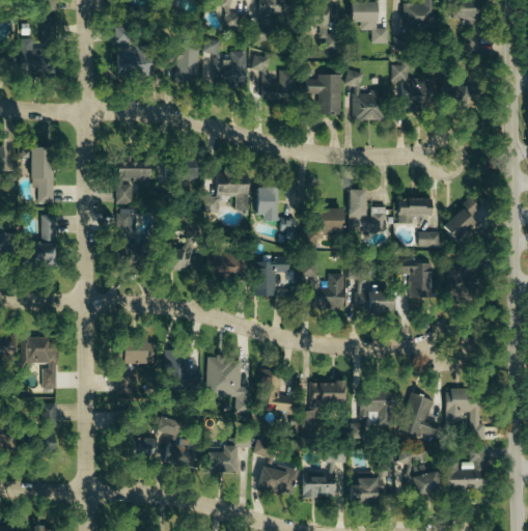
[(37,0),(38,10),(56,9),(55,0),(37,0)]
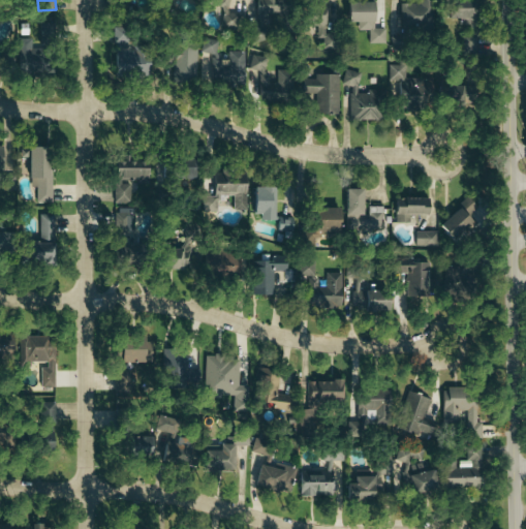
[(230,0),(204,0),(205,4),(223,5),(222,29),(239,30),(240,13),(230,12),(230,0)]
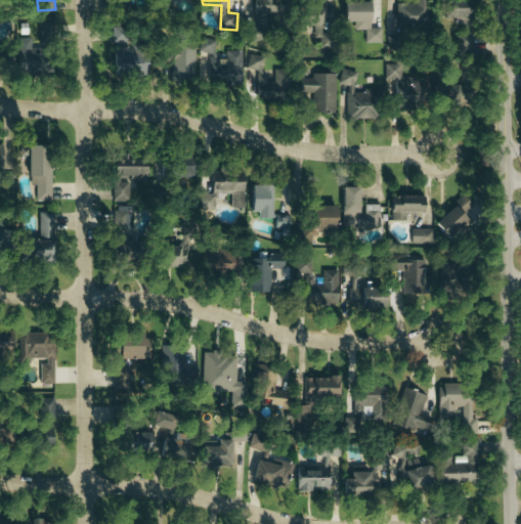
[(278,0),(255,0),(255,19),(278,19),(278,0)]
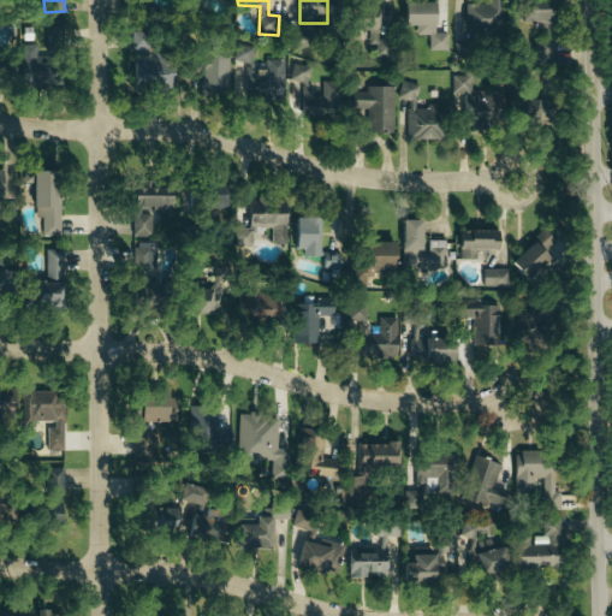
[(551,0),(522,0),(523,21),(536,21),(536,29),(553,28),(551,0)]
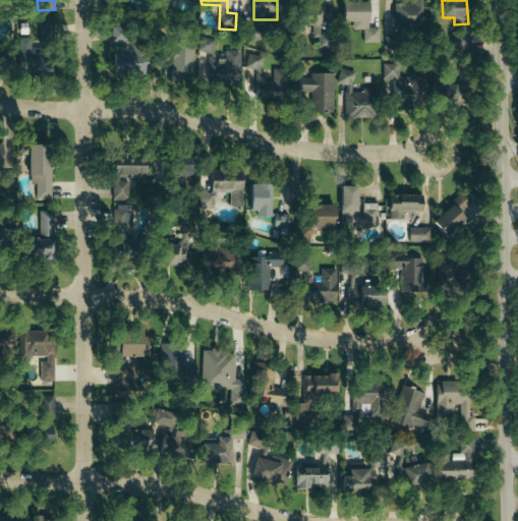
[(368,1),(342,2),(343,21),(354,21),(354,30),(364,30),(364,43),(381,43),(381,27),(369,27),(368,1)]
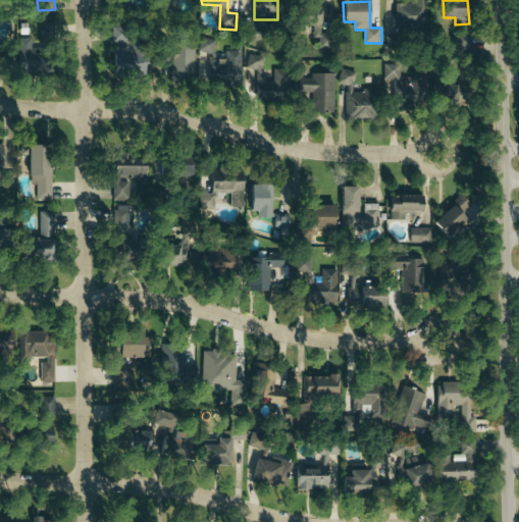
[(307,39),(321,38),(321,39),(322,39),(321,4),(306,5),(307,39)]
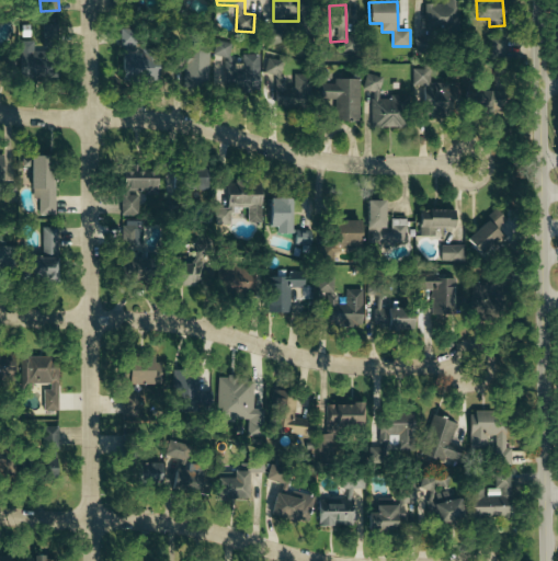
[(58,24),(43,24),(42,42),(57,43),(58,24)]
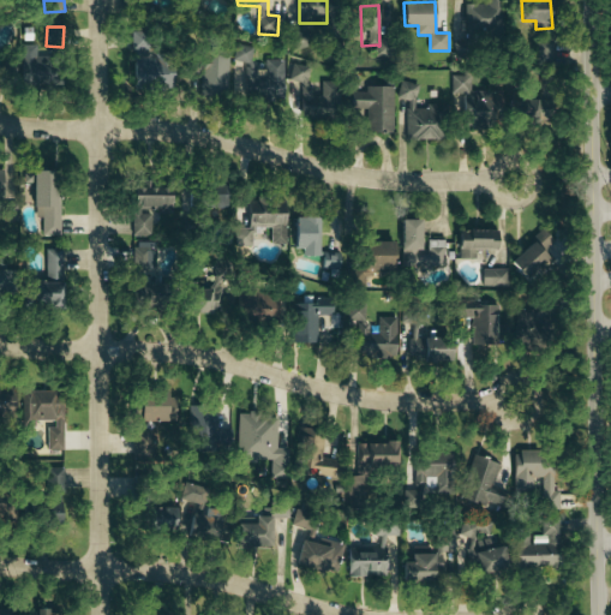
[(173,89),(173,59),(156,59),(156,33),(133,33),(133,89),(173,89)]
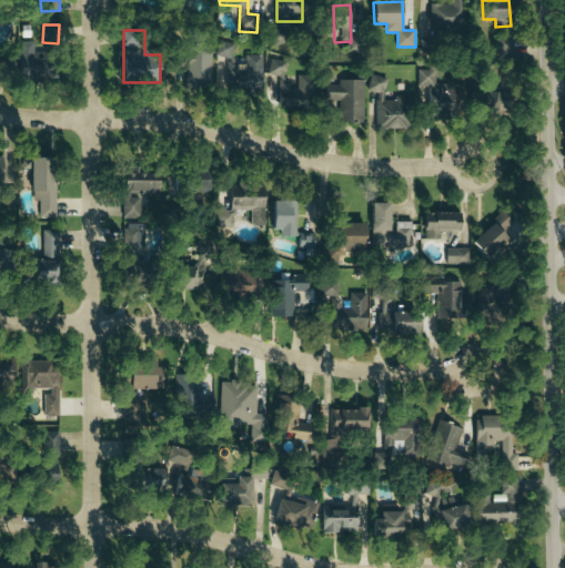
[(50,81),(51,58),(36,58),(36,41),(18,40),(17,80),(50,81)]
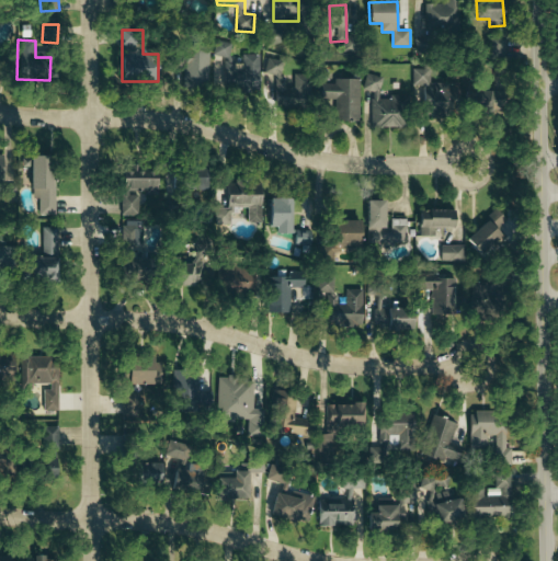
[(260,54),(242,55),(242,68),(232,68),(232,41),(214,41),(215,57),(225,57),(225,69),(215,69),(215,91),(260,91),(260,54)]
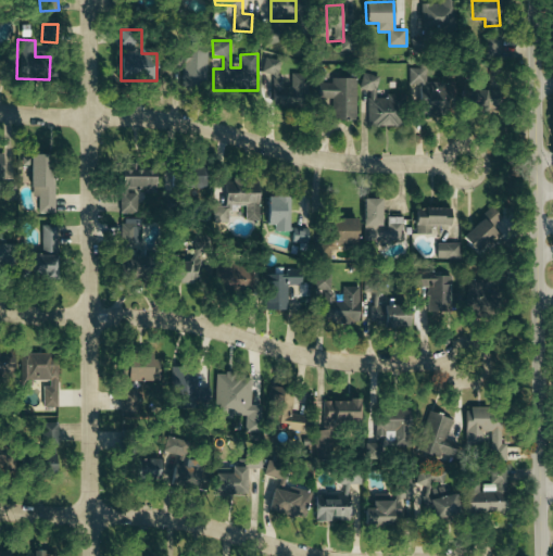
[(491,40),(490,50),(502,51),(502,40),(491,40)]
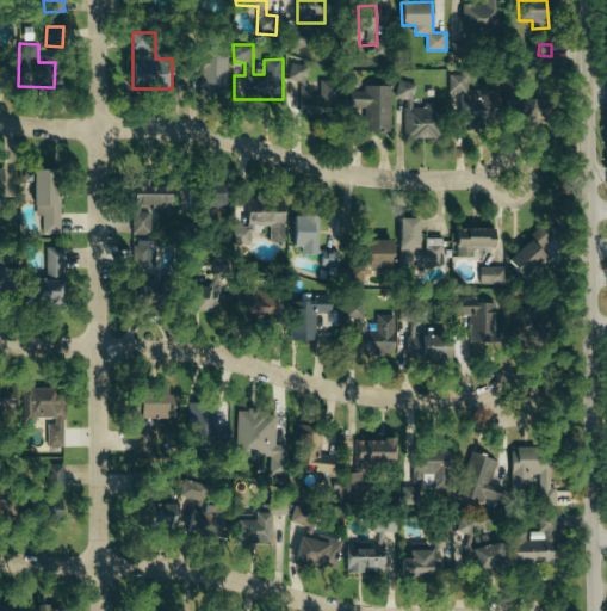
[(229,50),(203,49),(202,93),(228,94),(229,50)]
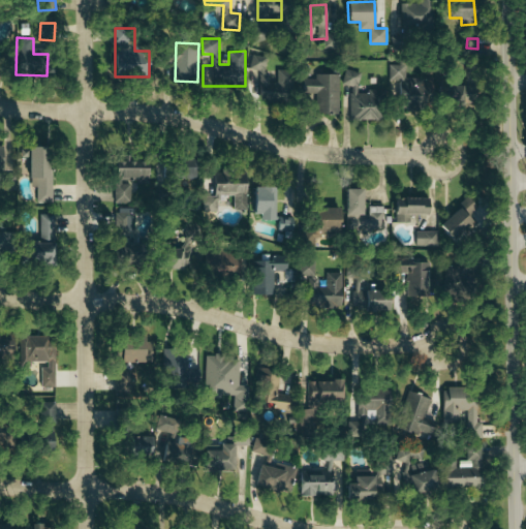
[(295,72),(266,69),(267,57),(251,55),(250,69),(261,70),(260,91),(276,92),(275,102),(291,104),(295,72)]
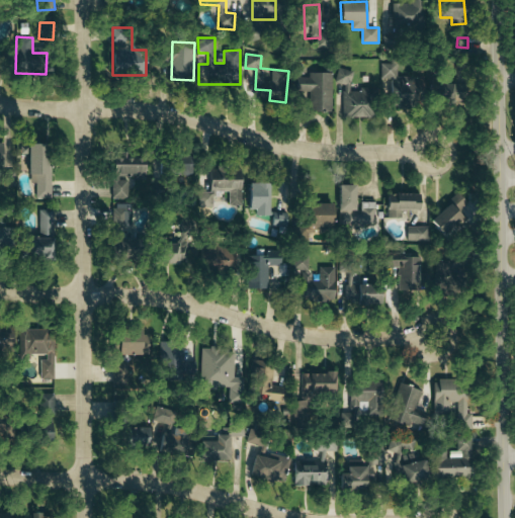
[(397,76),(398,65),(381,64),(381,79),(387,80),(385,107),(423,108),(424,77),(397,76)]
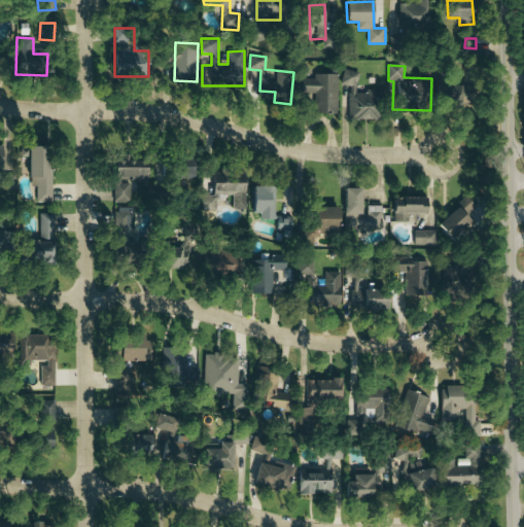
[(350,85),(349,117),(383,119),(385,90),(368,89),(368,93),(358,93),(359,71),(344,70),(343,85),(350,85)]
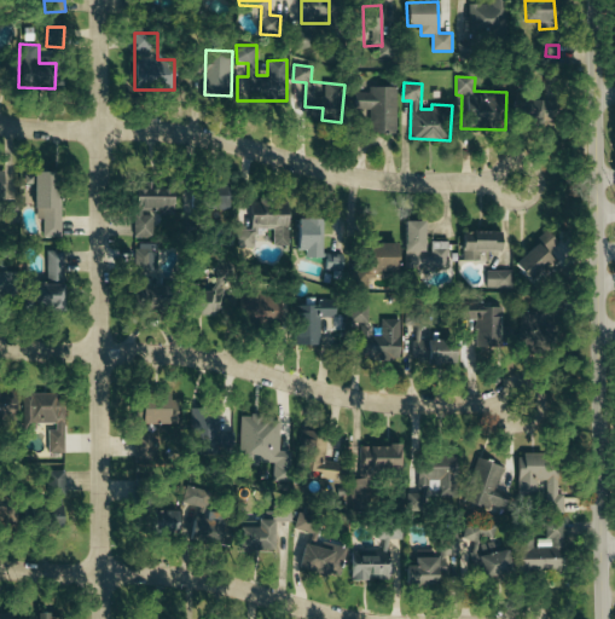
[(398,87),(370,86),(369,91),(355,90),(354,111),(364,111),(364,132),(396,133),(398,87)]
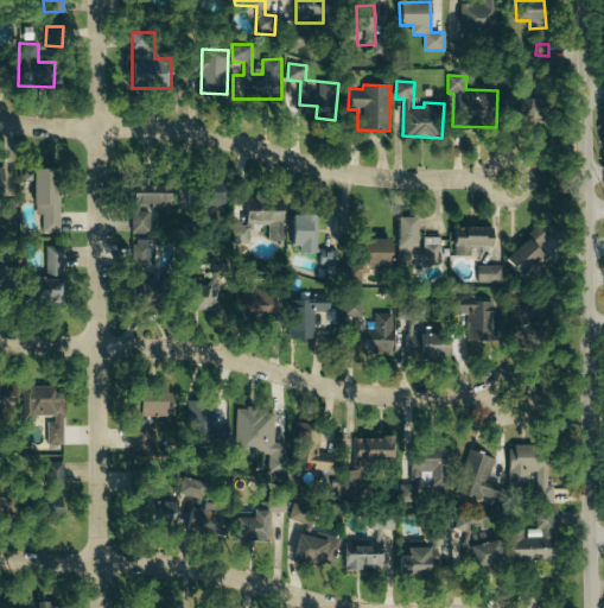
[(507,89),(504,114),(534,115),(535,90),(507,89)]
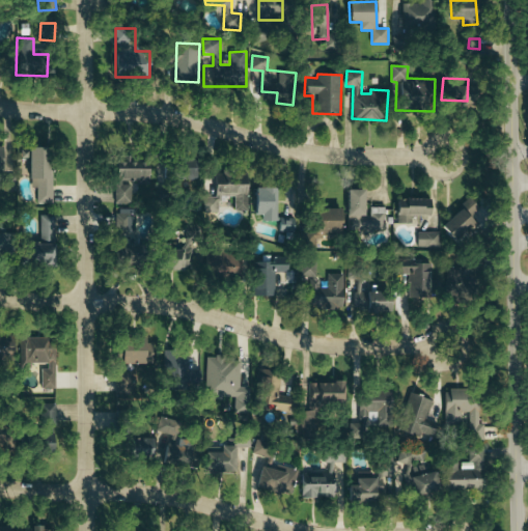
[(53,203),(53,174),(48,174),(48,146),(30,146),(31,203),(53,203)]
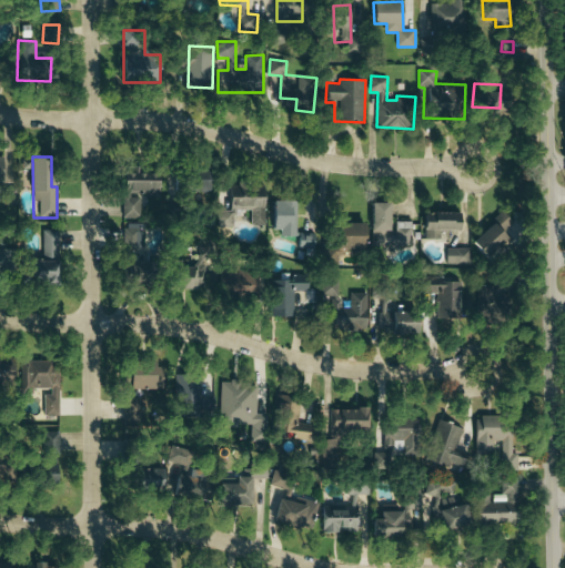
[(123,217),(141,217),(140,195),(160,195),(159,172),(122,172),(123,217)]
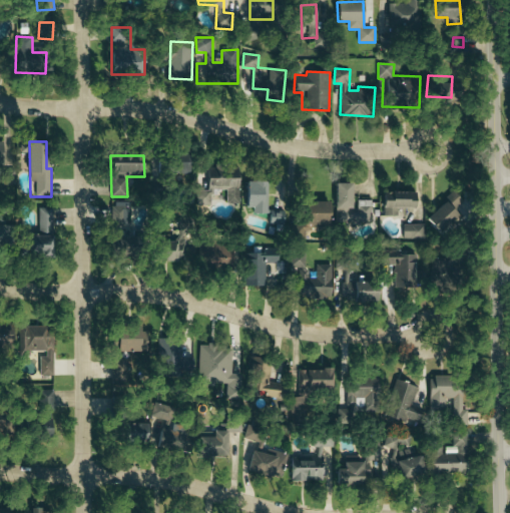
[(227,203),(239,203),(238,172),(206,172),(206,189),(226,189),(227,203)]
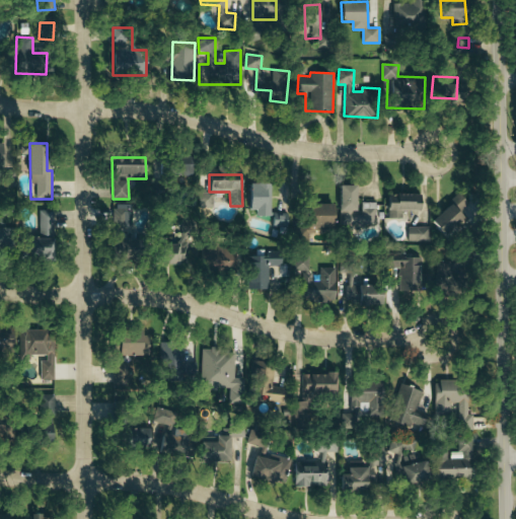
[(248,214),(270,214),(270,183),(248,182),(248,214)]
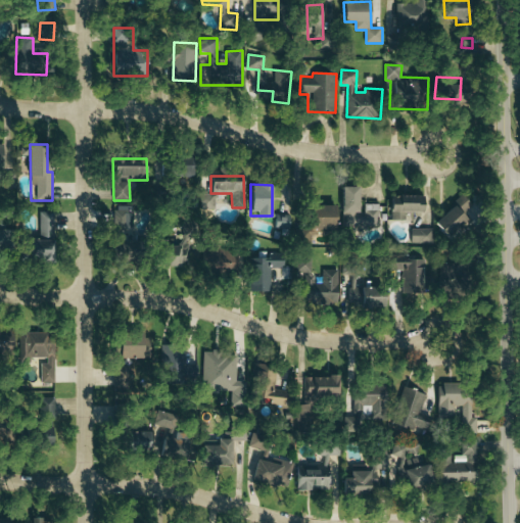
[(359,186),(342,187),(343,228),(380,227),(379,203),(365,203),(365,211),(360,211),(359,186)]
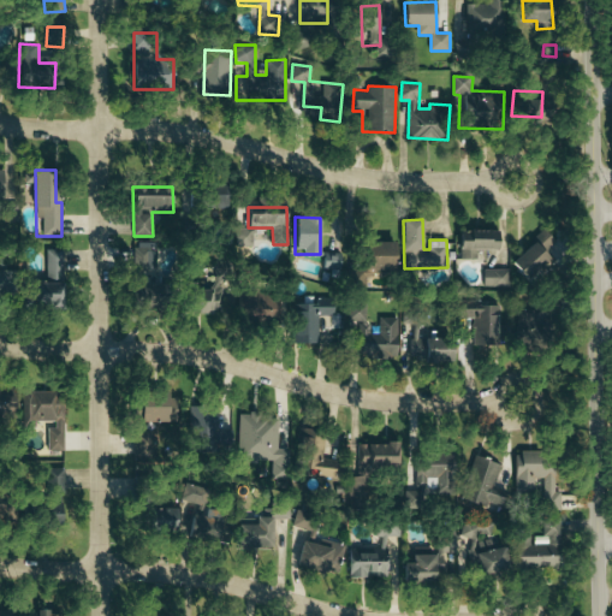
[(238,227),(237,247),(254,247),(255,229),(238,227)]
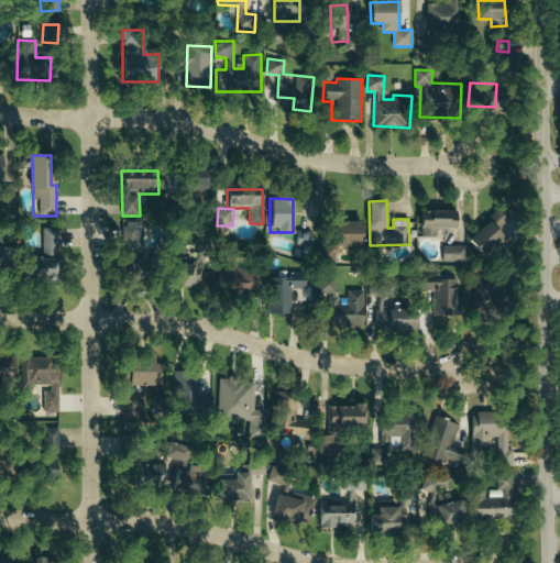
[(457,229),(457,210),(421,209),(420,236),(437,238),(438,228),(457,229)]
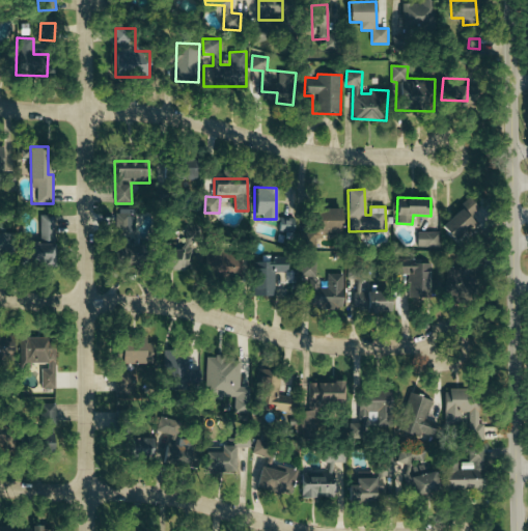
[(453,239),(484,216),(473,199),(441,223),(453,239)]
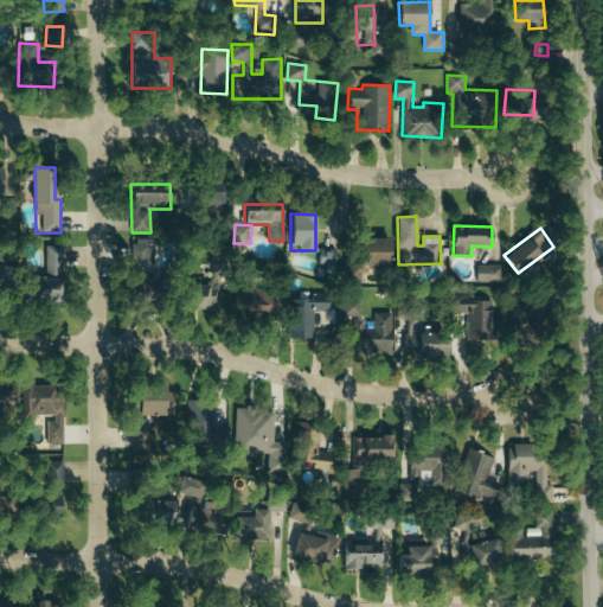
[(155,238),(128,237),(127,279),(141,279),(140,292),(153,293),(153,278),(141,278),(142,267),(154,267),(155,238)]
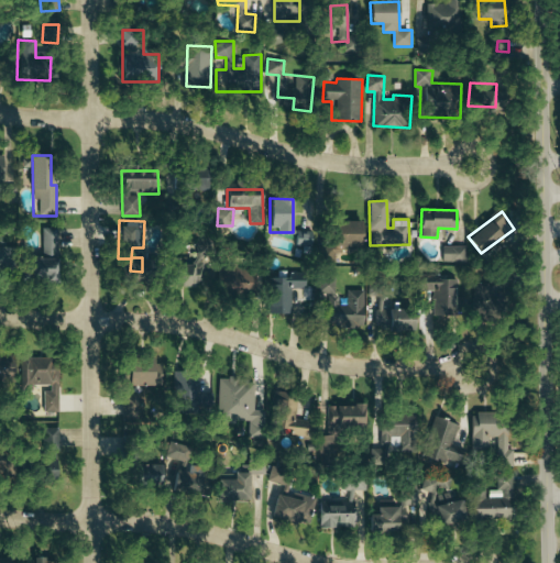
[(362,249),(362,221),(332,221),(332,247),(362,249)]
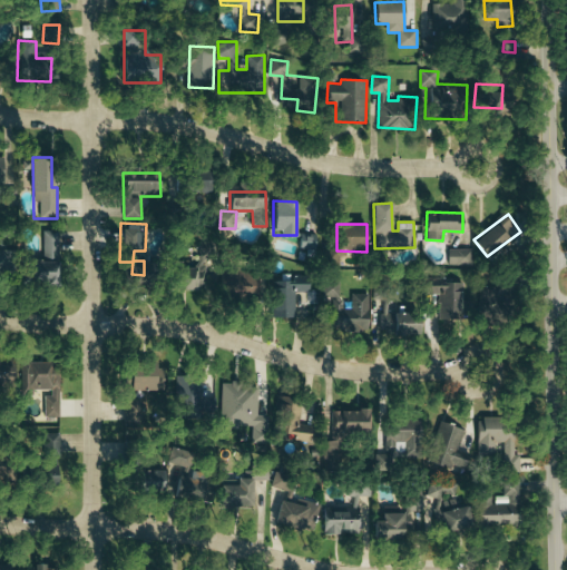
[(57,231),(41,232),(42,254),(58,254),(57,231)]
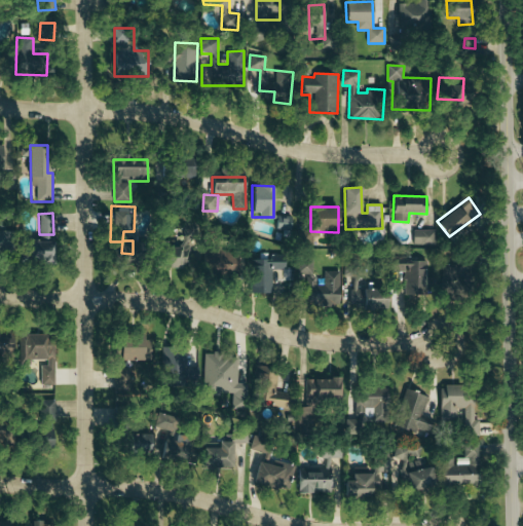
[(291,230),(292,217),(277,216),(276,229),(291,230)]
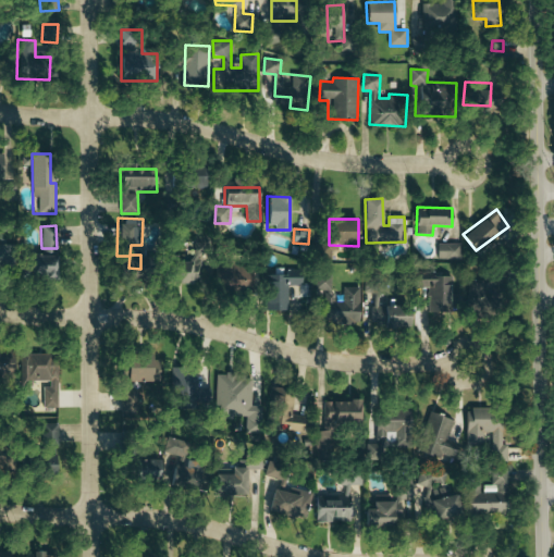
[(462,259),(462,244),(439,244),(439,259),(462,259)]
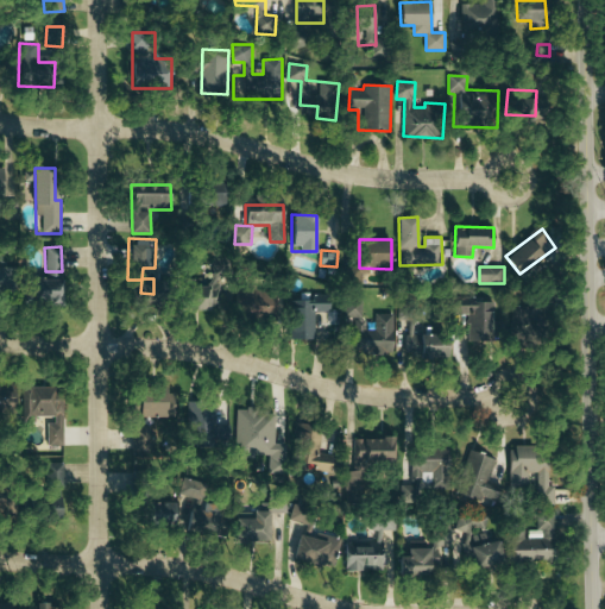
[(33,303),(58,302),(57,281),(33,282),(33,303)]
